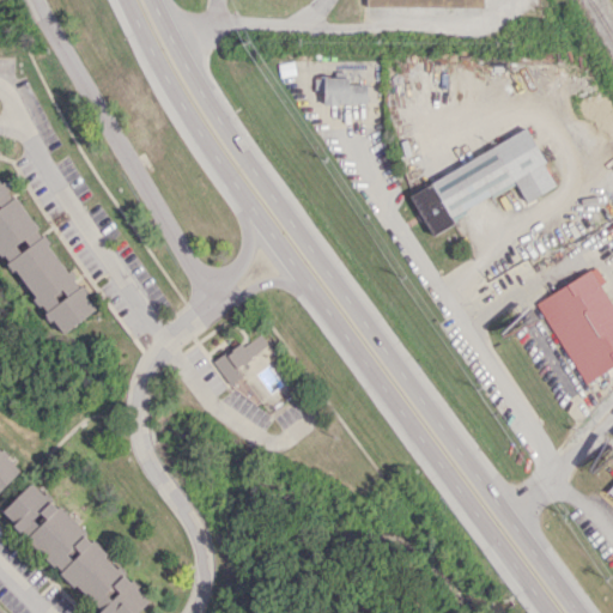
[(366,84),(347,83),(347,77),(323,77),(323,103),(366,103),(366,84)]
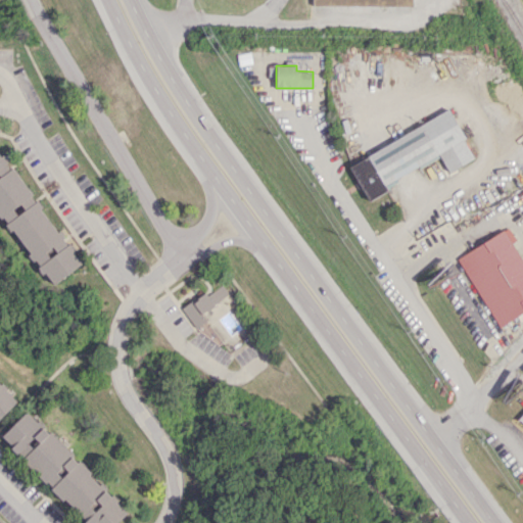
[(348,163),(365,197),(440,157),(447,172),(474,158),(449,111),(348,163)]
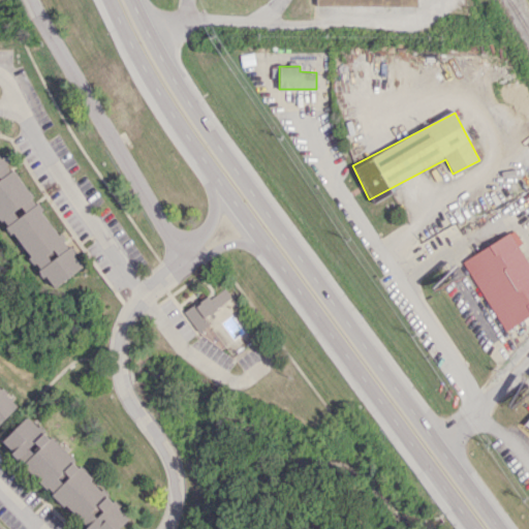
[(81,269),(0,150),(0,217),(49,289),(81,269)]
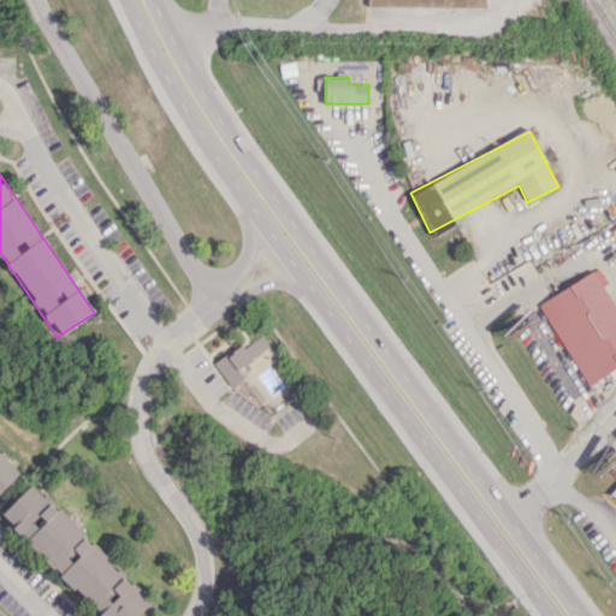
[(585,384),(615,367),(615,307),(603,285),(606,283),(599,268),(539,302),(585,384)]
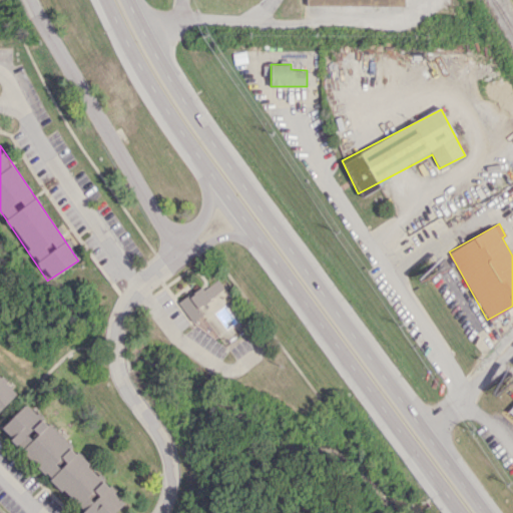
[(202,315),(197,307),(224,289),(216,278),(178,303),(191,322),(202,315)]
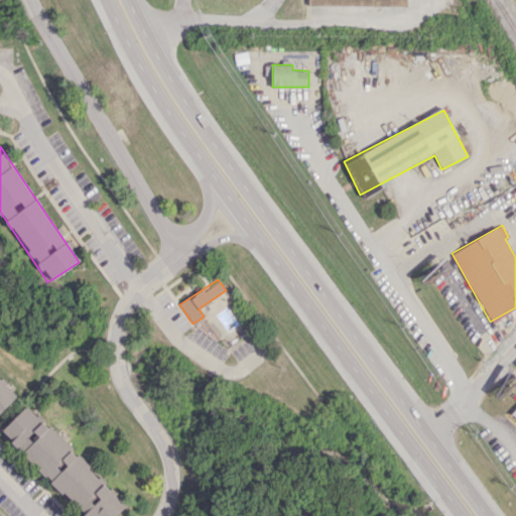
[(0,411),(16,396),(0,379),(0,411)]
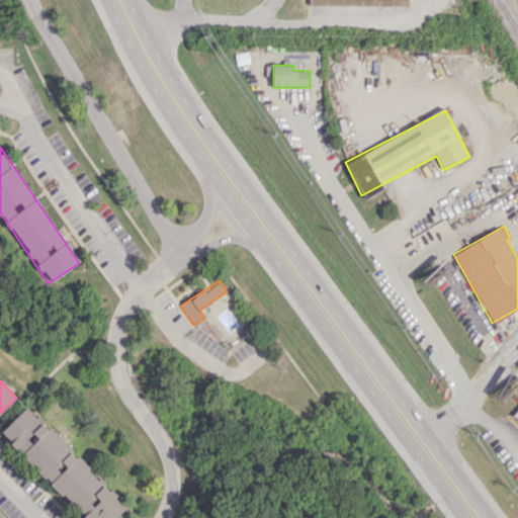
[(0,433),(85,517),(114,517),(126,506),(25,407),(0,432),(0,433)]
